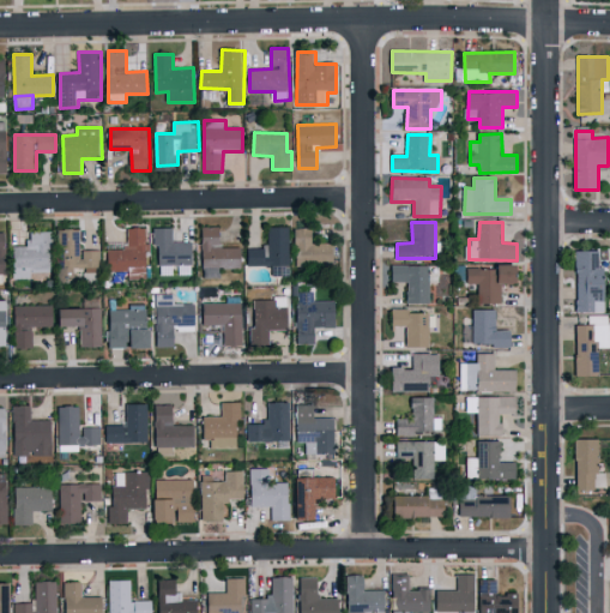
[(203,278),(222,278),(222,270),(242,270),(242,247),(222,248),(221,227),(201,227),(203,278)]
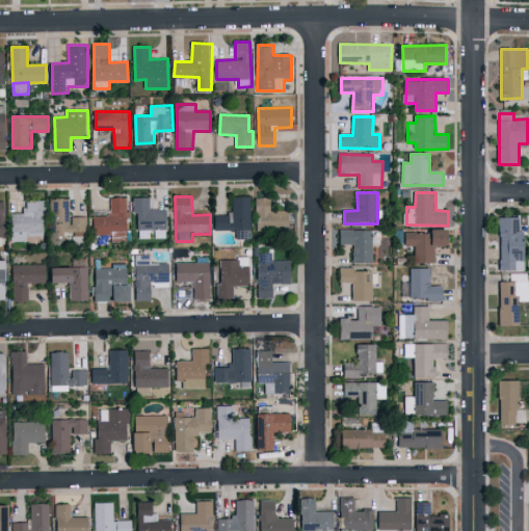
[(215,214),(215,231),(239,231),(239,239),(252,239),(252,196),(233,196),(233,215),(215,214)]
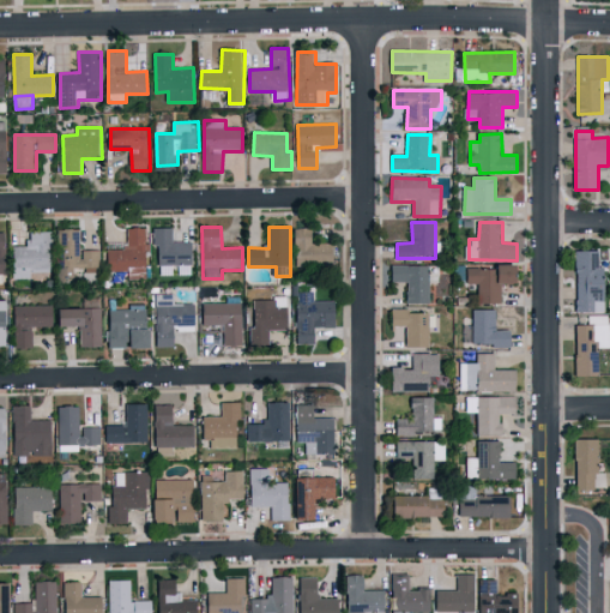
[(148,228),(130,228),(131,250),(109,250),(109,272),(131,271),(131,278),(149,277),(148,228)]
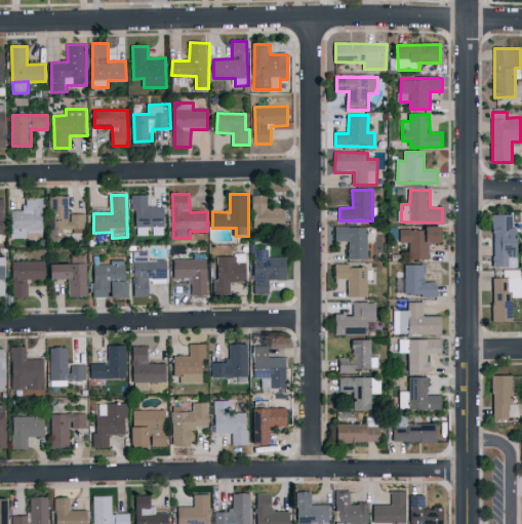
[(164,206),(150,207),(150,195),(135,195),(136,236),(152,235),(165,235),(164,206)]
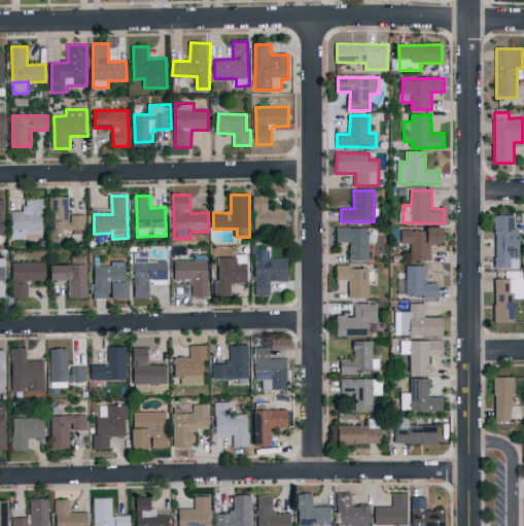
[(287,229),(286,209),(269,209),(269,196),(254,197),(254,229),(287,229)]
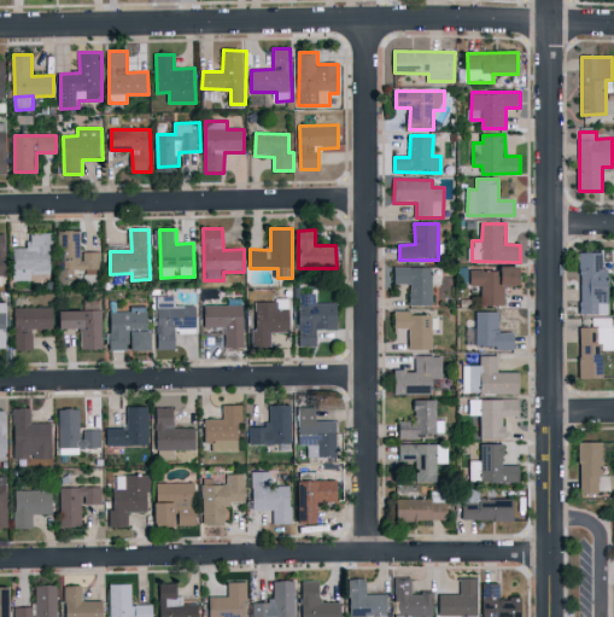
[(83,231),(62,231),(62,283),(76,283),(76,273),(103,273),(103,252),(83,252),(83,231)]
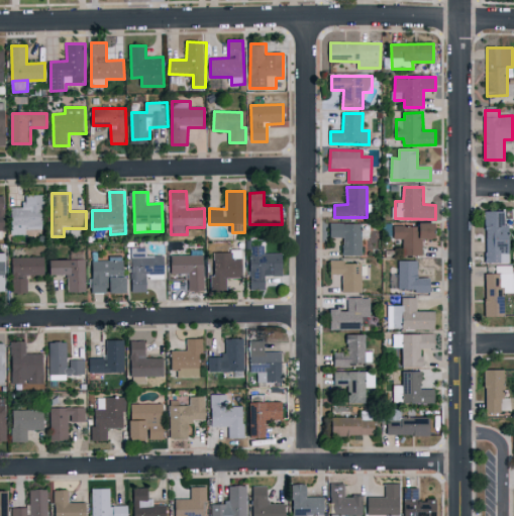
[(43,195),(24,195),(24,208),(12,207),(11,233),(27,233),(27,229),(43,229),(43,195)]
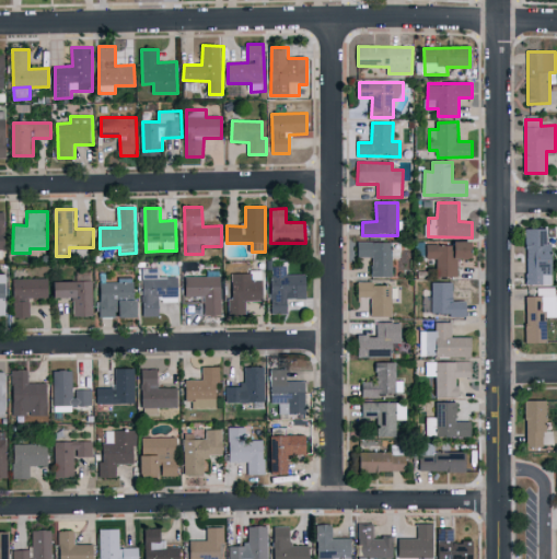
[(552,284),(553,242),(547,242),(547,229),(528,229),(526,284),(552,284)]
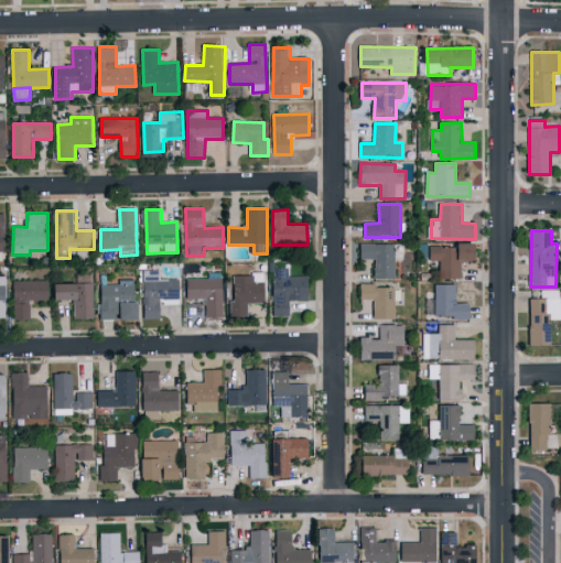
[(396,278),(396,244),(362,245),(362,260),(375,260),(375,279),(396,278)]
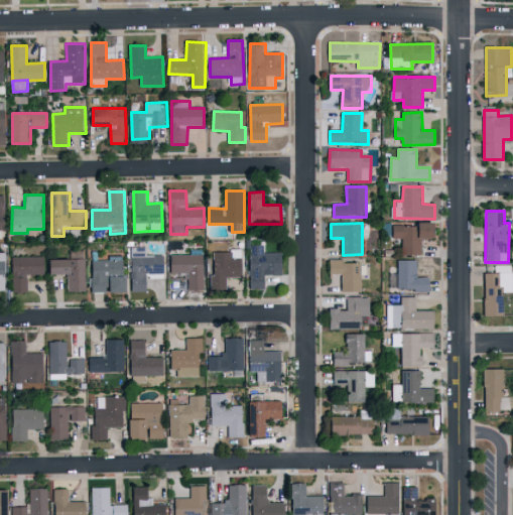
[(394,223),(394,238),(404,239),(403,255),(422,256),(423,238),(432,239),(433,224),(394,223)]
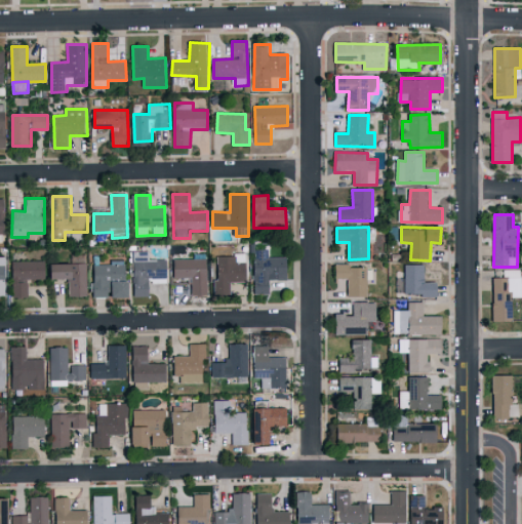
[(288,280),(287,257),(271,257),(271,249),(255,250),(255,294),(271,294),(271,281),(288,280)]
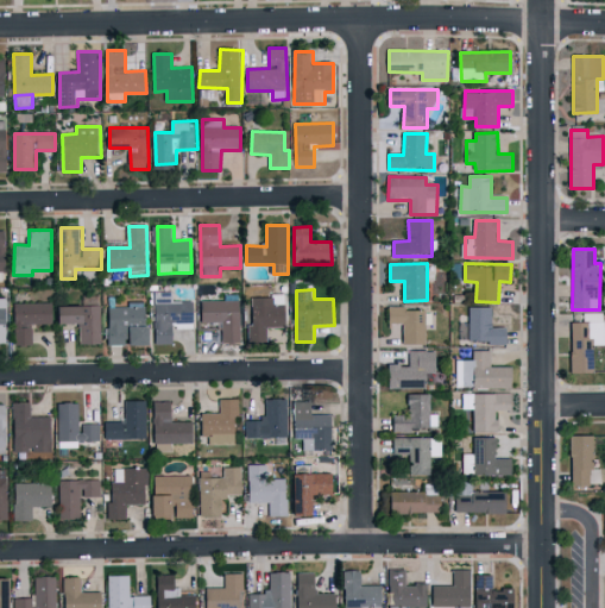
[(195,328),(194,301),(175,302),(175,292),(156,293),(157,344),(175,344),(175,328),(195,328)]
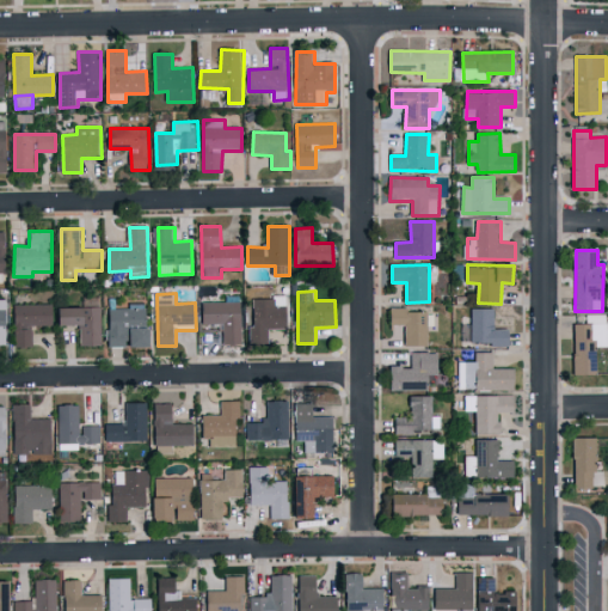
[(288,330),(289,299),(255,298),(252,343),(270,343),(271,329),(288,330)]
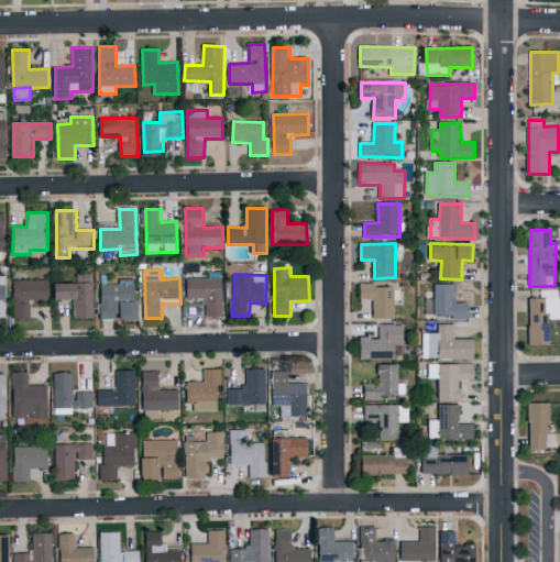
[(207,317),(223,317),(222,277),(187,278),(188,299),(207,298),(207,317)]
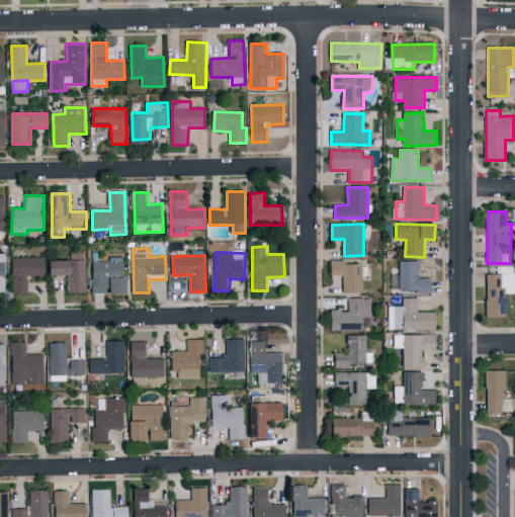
[(111,261),(92,261),(93,293),(126,293),(125,257),(111,257),(111,261)]
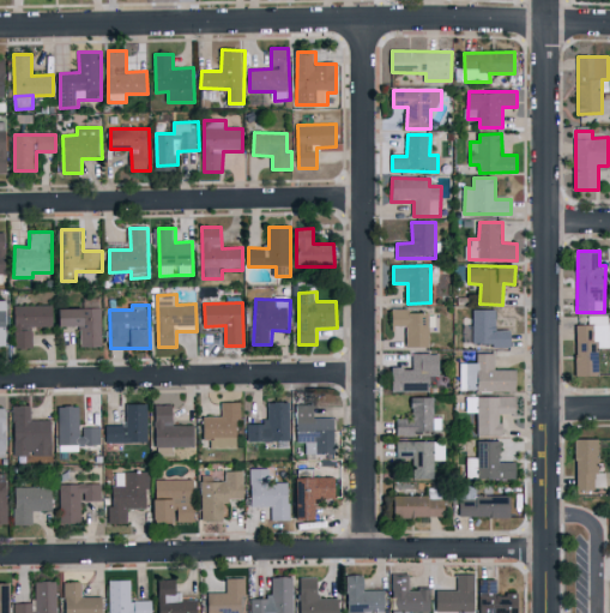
[(103,347),(103,308),(54,308),(54,306),(16,306),(16,348),(34,348),(34,328),(82,326),(82,347),(103,347)]
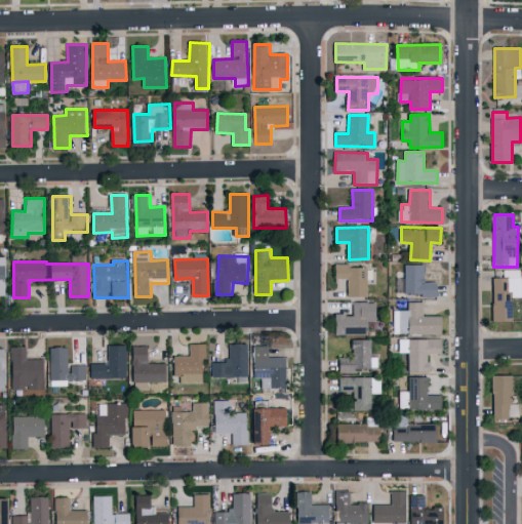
[(406,294),(422,294),(422,297),(438,297),(438,282),(426,282),(426,265),(406,265),(406,294)]
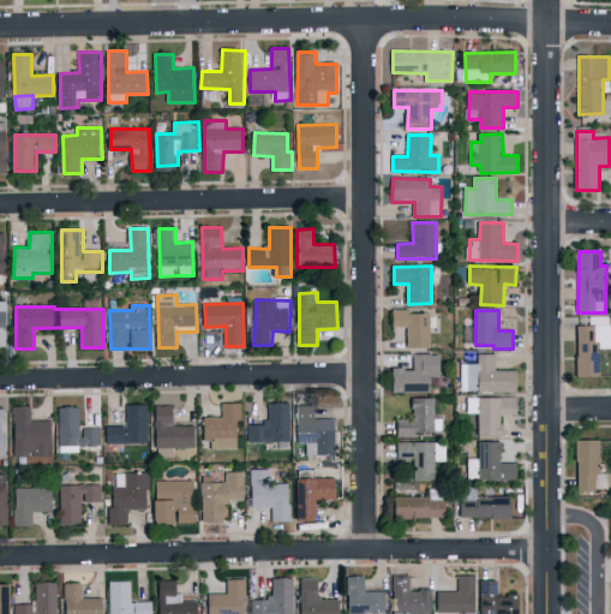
[(393,311),(393,327),(408,328),(407,347),(430,349),(431,327),(437,328),(437,313),(393,311)]
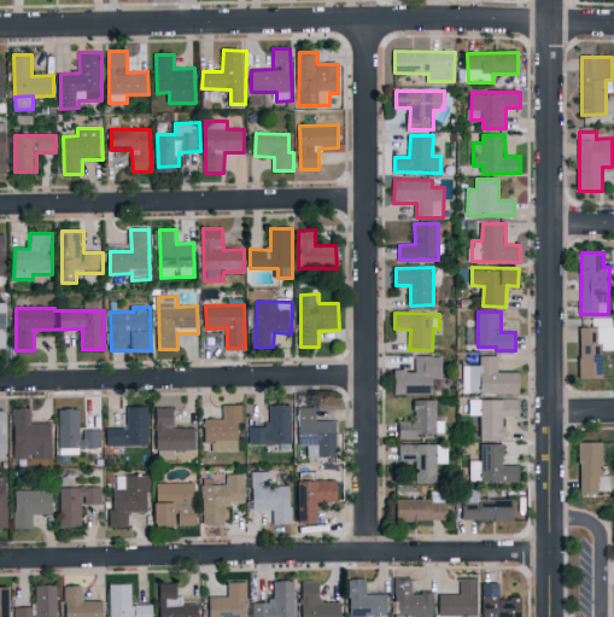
[(595,327),(579,327),(580,378),(604,377),(603,350),(613,350),(613,318),(594,318),(595,327)]
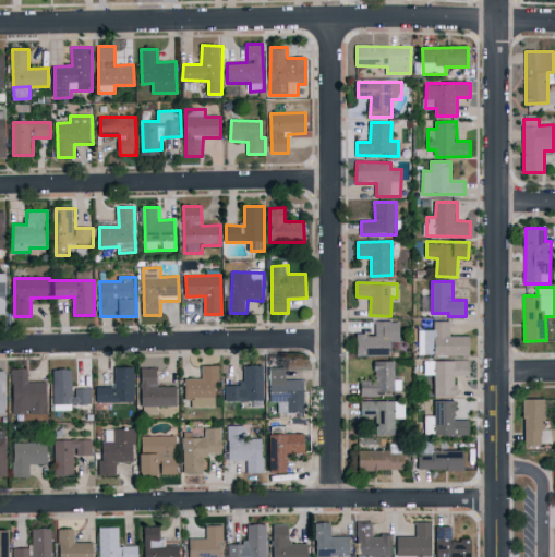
[(421,330),(420,355),(470,356),(470,336),(451,336),(451,322),(436,321),(435,330),(421,330)]
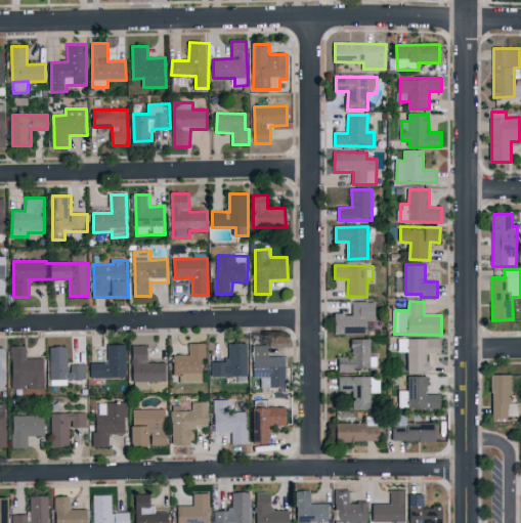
[(376,302),(353,302),(353,314),(335,314),(335,335),(367,335),(367,320),(375,320),(376,302)]
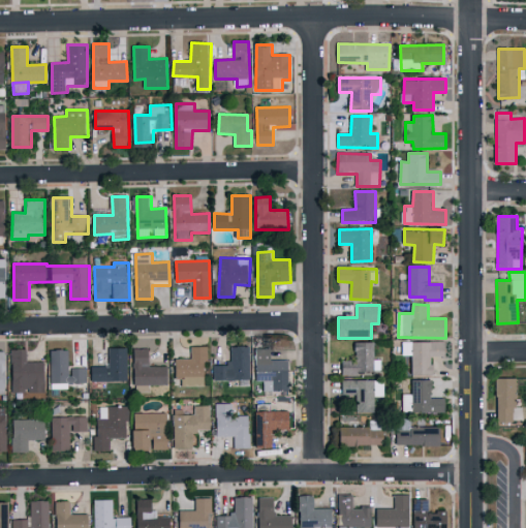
[(445,341),(404,342),(404,355),(412,355),(413,375),(433,374),(433,356),(445,356),(445,341)]
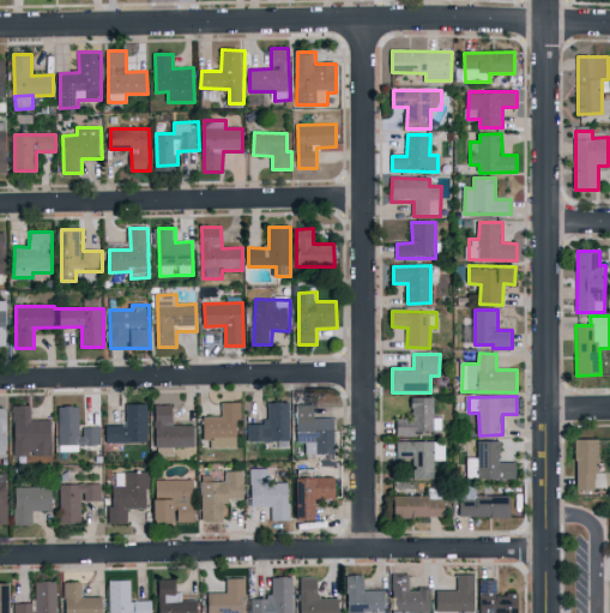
[(435,398),(412,397),(412,420),(398,420),(397,433),(444,433),(444,418),(435,418),(435,398)]
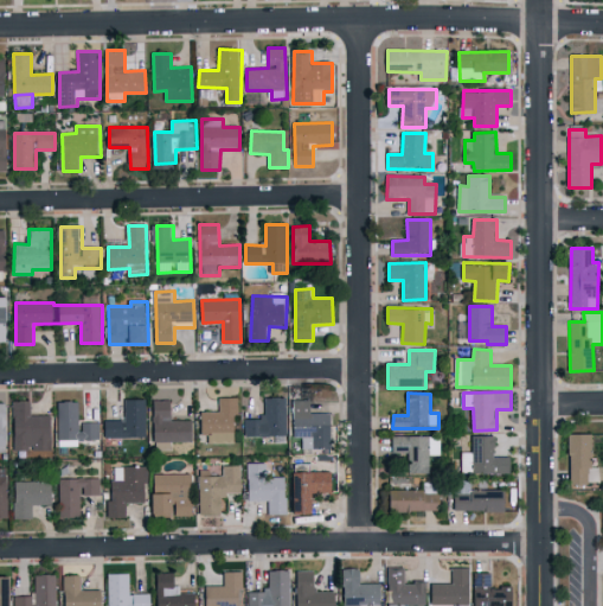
[(236,397),(220,397),(220,412),(201,412),(201,434),(210,435),(210,444),(236,444),(236,397)]
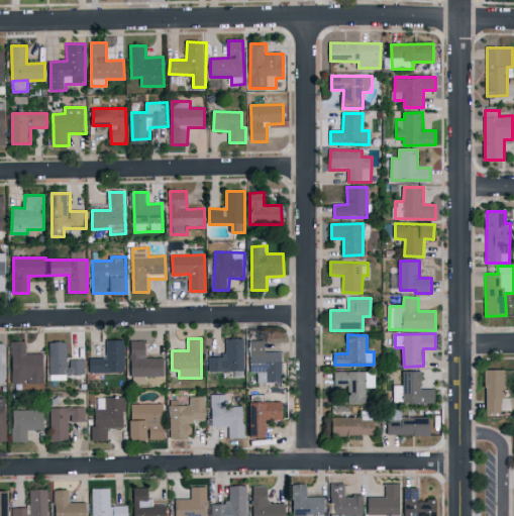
[(246,339),(227,339),(226,357),(210,356),(210,372),(245,372),(246,339)]
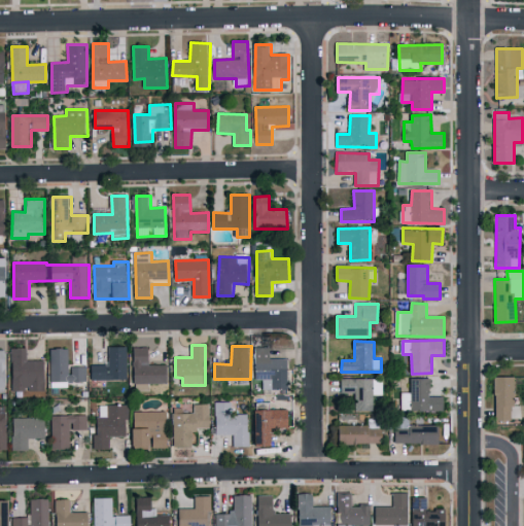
[(92,365),(93,381),(129,380),(129,347),(109,347),(110,365),(92,365)]
